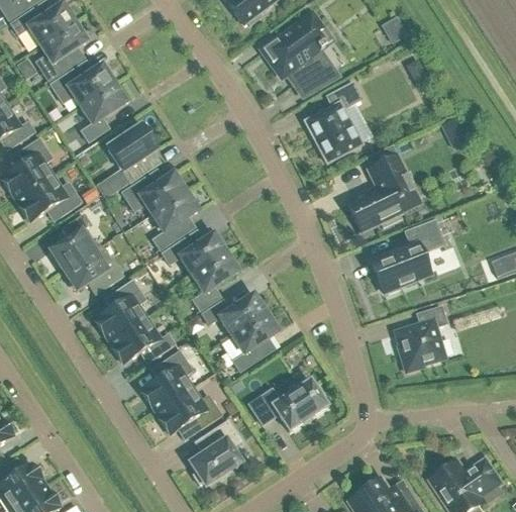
[(0,0),(0,7),(8,20),(28,7),(24,0),(0,0)]
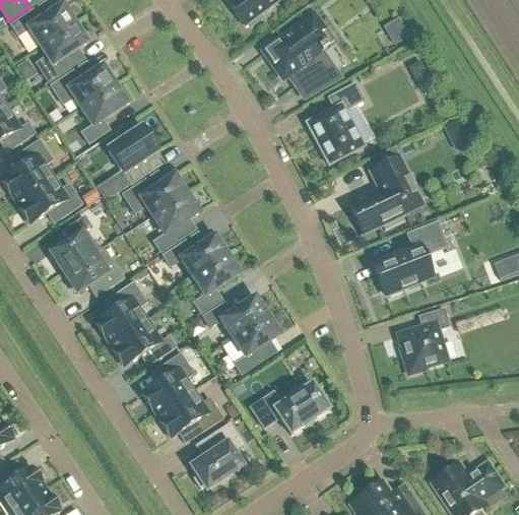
[(226,0),(245,24),(249,21),(252,24),(263,16),(260,13),(278,0),(226,0)]
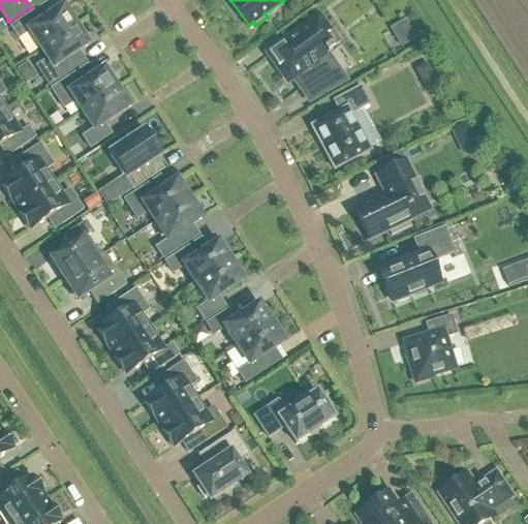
[(40,47),(75,24),(63,4),(38,21),(32,10),(11,24),(18,35),(28,28),(40,47)]
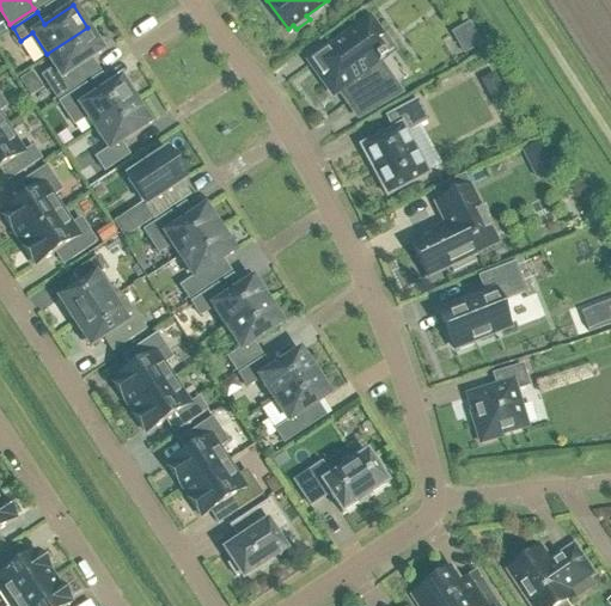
[(382,81),(370,65),(377,59),(378,61),(385,56),(383,54),(391,49),(371,20),(349,36),(348,34),(312,60),(334,91),(340,86),(359,112),(393,92),(384,80),(382,81)]
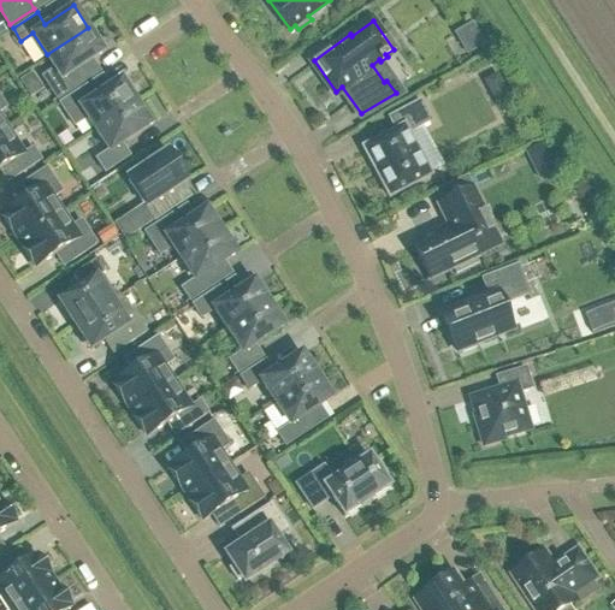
[(88,28),(47,54),(55,66),(43,75),(58,96),(82,81),(75,69),(102,49),(88,28)]
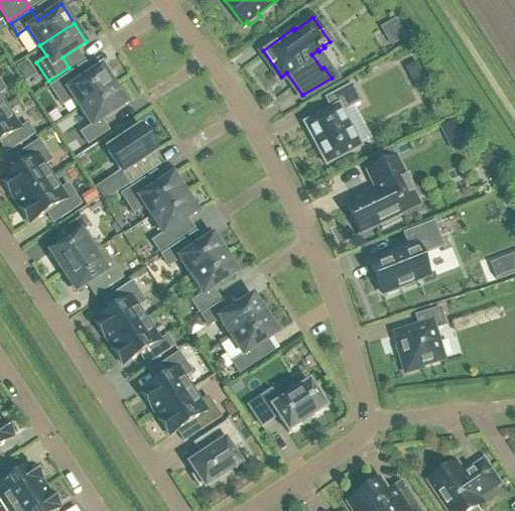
[(391,57),(406,48),(395,28),(380,37),(391,57)]
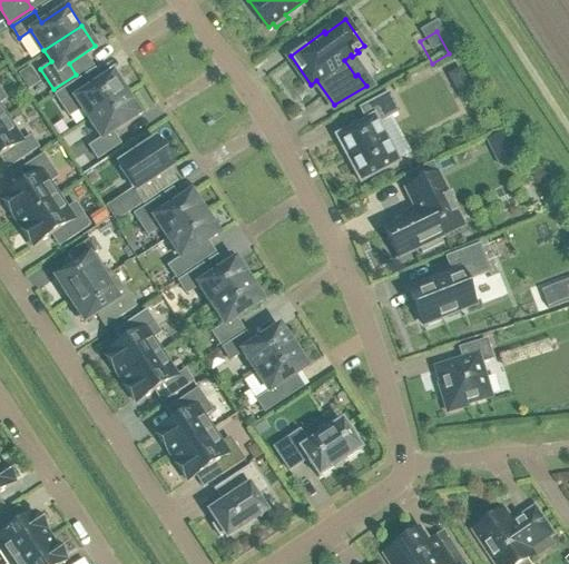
[(447,72),(459,95),(470,88),(459,66),(447,72)]
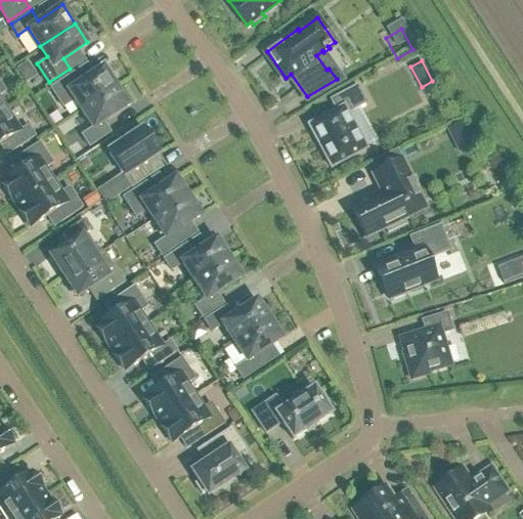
[(81,109),(116,85),(111,78),(114,76),(105,65),(79,83),(72,73),(51,86),(63,105),(74,98),(81,109)]
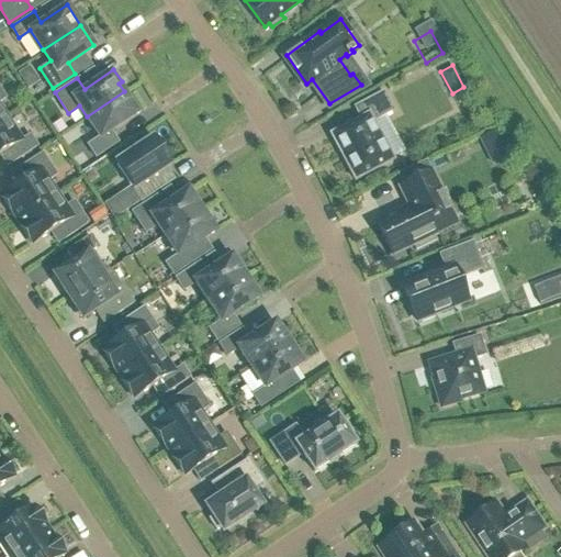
[(356,178),(393,157),(372,119),(393,108),(383,90),(356,104),(362,117),(332,132),(356,178)]
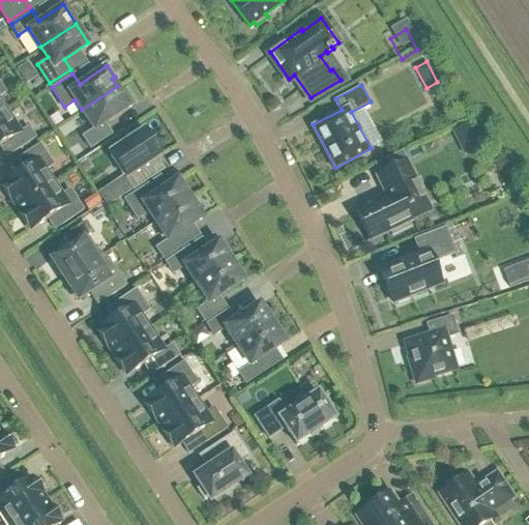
[(117,86),(82,110),(94,127),(84,135),(91,145),(111,132),(105,121),(133,103),(125,92),(122,93),(117,86)]
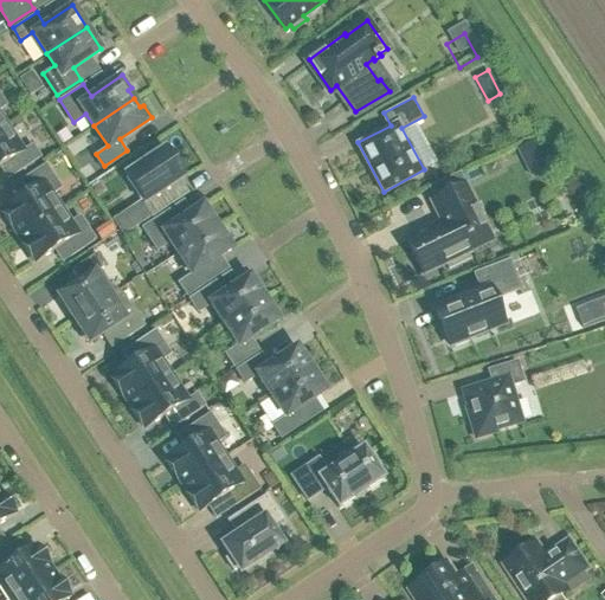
[(6,123),(0,127),(0,165),(10,159),(17,171),(42,155),(33,142),(24,149),(6,123)]
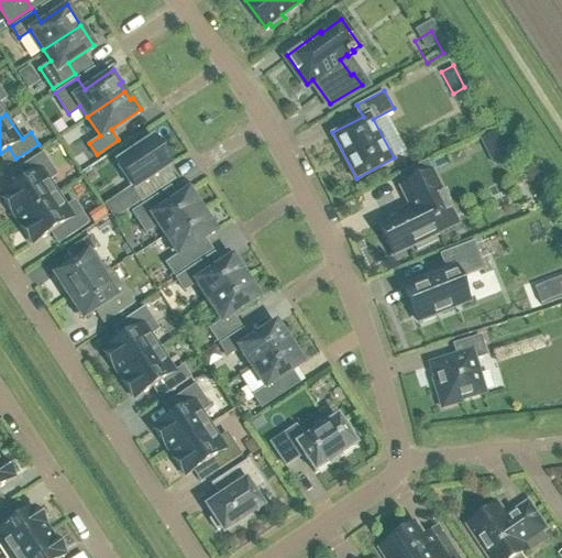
[(499,127),(481,137),(494,162),(511,153),(508,145),(515,141),(509,130),(503,133),(499,127)]
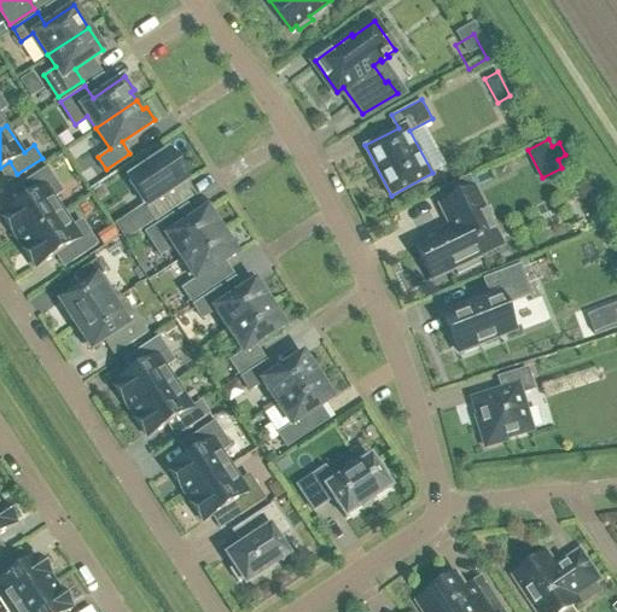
[(127,179),(153,220),(178,204),(169,192),(187,180),(168,151),(127,179)]
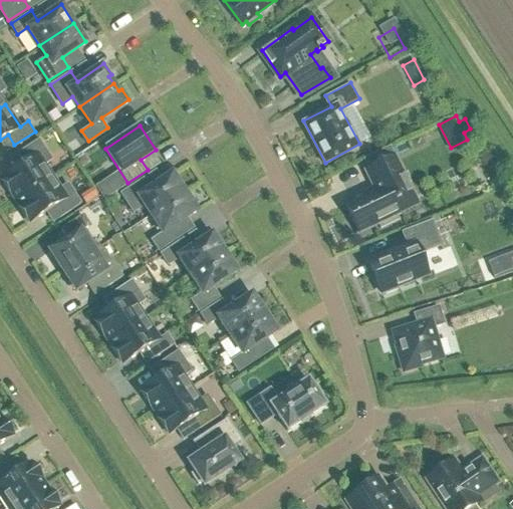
[(16,199),(52,175),(44,163),(52,158),(39,138),(19,151),(25,161),(2,177),(16,199)]
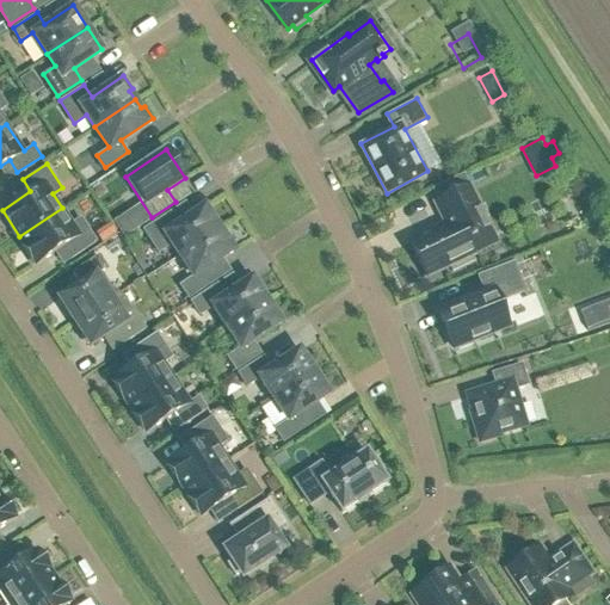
[(439,198),(469,184),(463,171),(433,186),(439,198)]
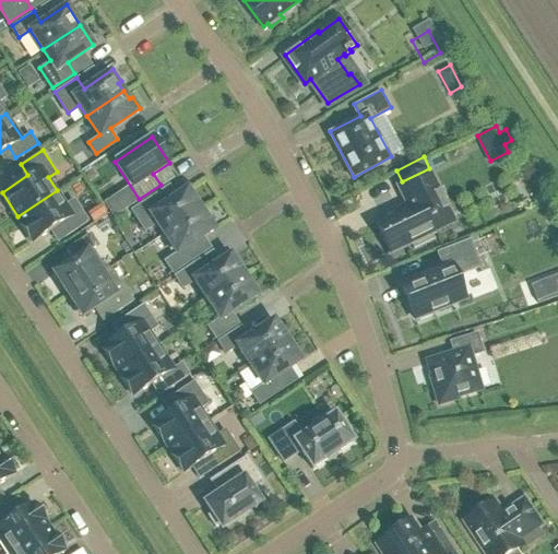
[(414,246),(434,236),(431,231),(454,220),(429,168),(402,181),(398,184),(407,203),(375,220),(390,251),(412,240),(414,246)]
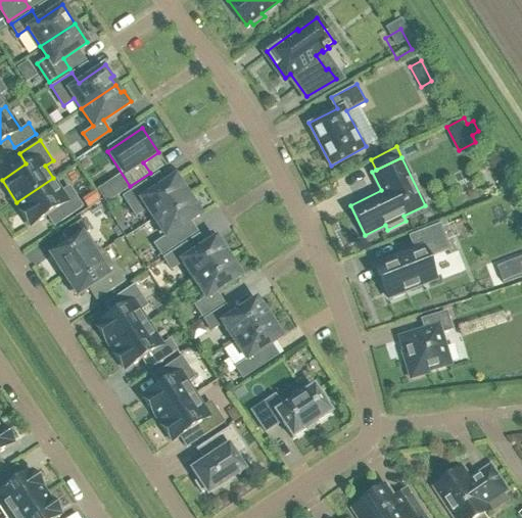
[(153,218),(188,194),(176,176),(150,192),(144,182),(124,195),(136,214),(146,207),(153,218)]
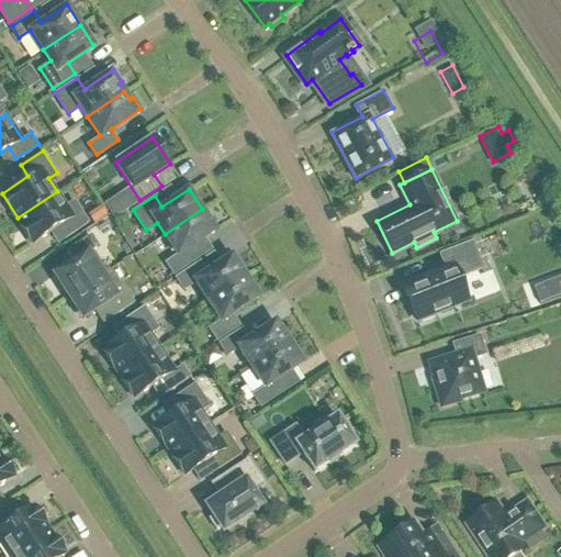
[(57,191),(18,218),(33,242),(59,224),(67,235),(89,221),(75,199),(66,204),(57,191)]
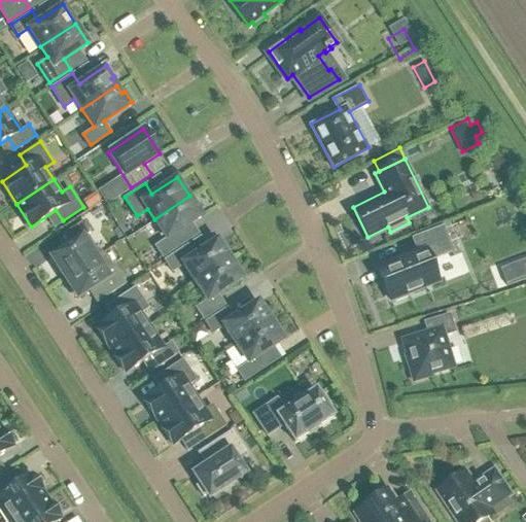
[(97,190),(84,199),(90,207),(102,199),(97,190)]
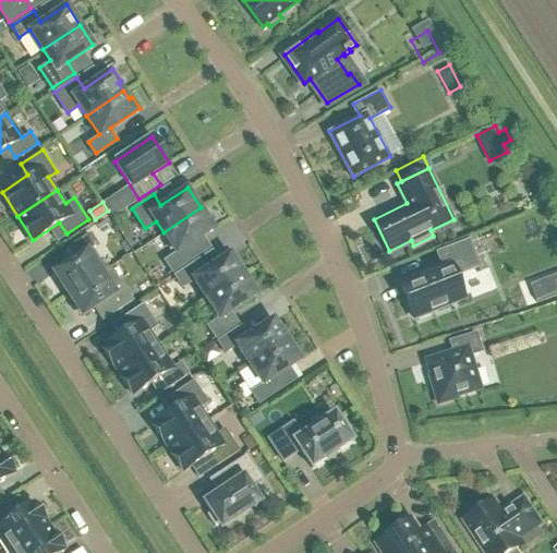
[(201,207),(164,232),(176,252),(165,259),(172,271),(194,255),(188,244),(214,228),(201,207)]
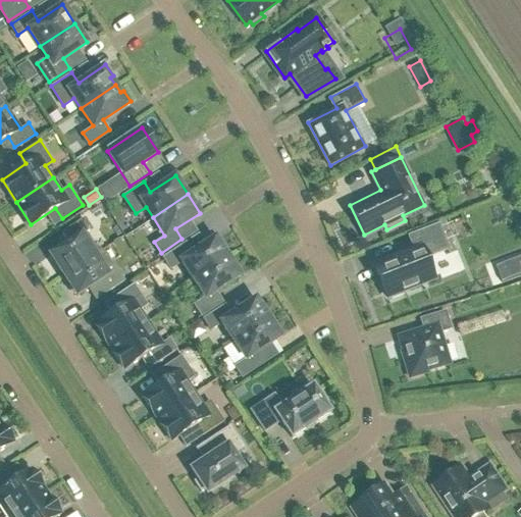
[(63,273),(95,253),(82,234),(91,227),(84,216),(62,230),(68,241),(50,253),(63,273)]
